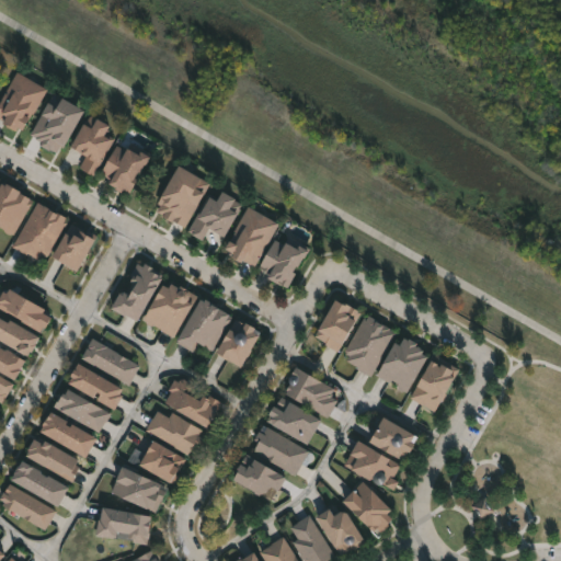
[(49,89),(26,130),(22,127),(20,132),(4,124),(6,122),(0,118),(0,104),(18,71),(49,89)]
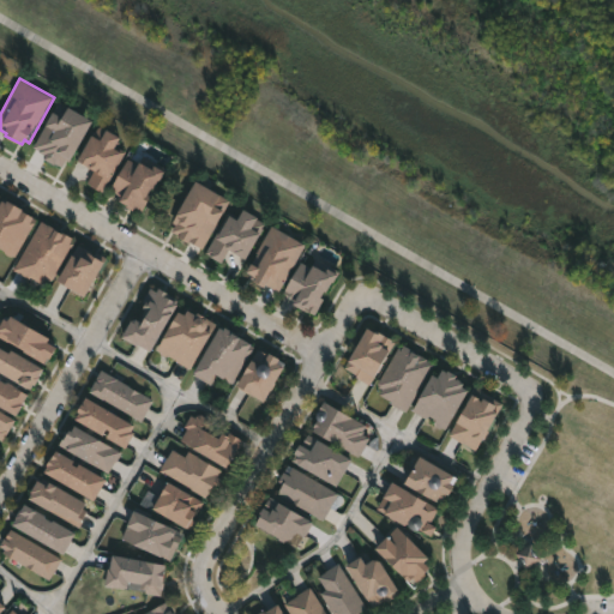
[(59,101),(95,121),(74,157),(73,156),(70,162),(66,160),(61,168),(44,158),(46,155),(34,149),(59,101)]
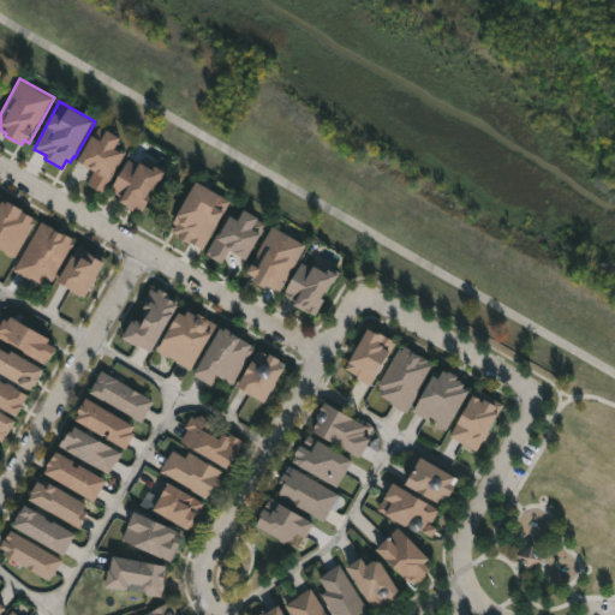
[(100,126),(109,132),(111,130),(125,138),(119,148),(127,154),(105,193),(87,184),(94,169),(79,161),(100,126)]
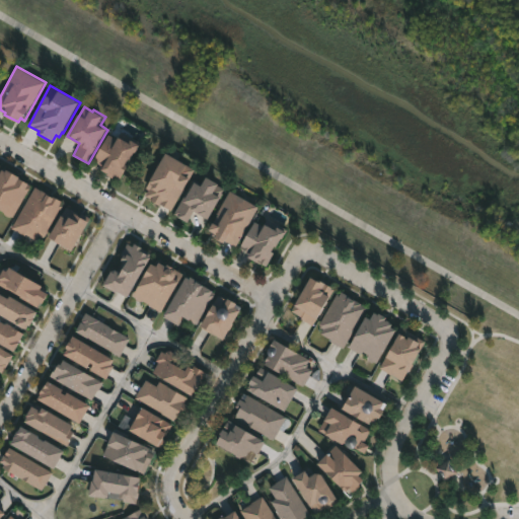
[(108,135),(119,140),(121,137),(132,143),(133,140),(144,146),(140,153),(137,151),(121,182),(102,173),(103,171),(100,169),(102,166),(94,161),(108,135)]
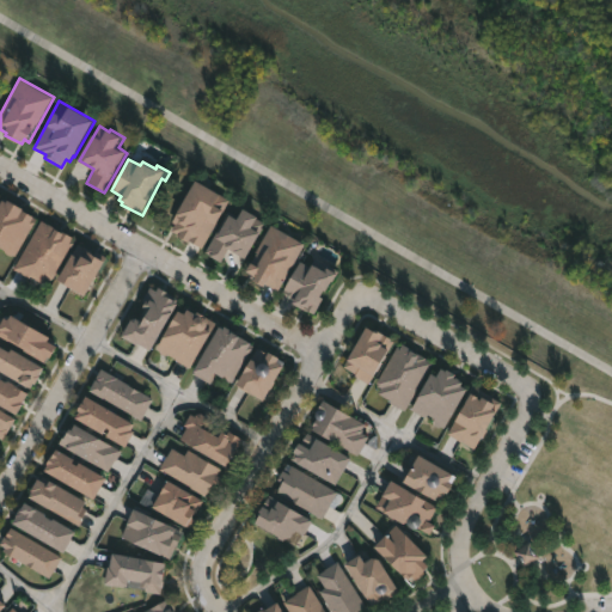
[(227,212),(220,224),(216,222),(202,249),(179,237),(181,236),(172,231),(175,226),(172,224),(178,213),(181,215),(200,182),(231,199),(225,209),(227,212)]
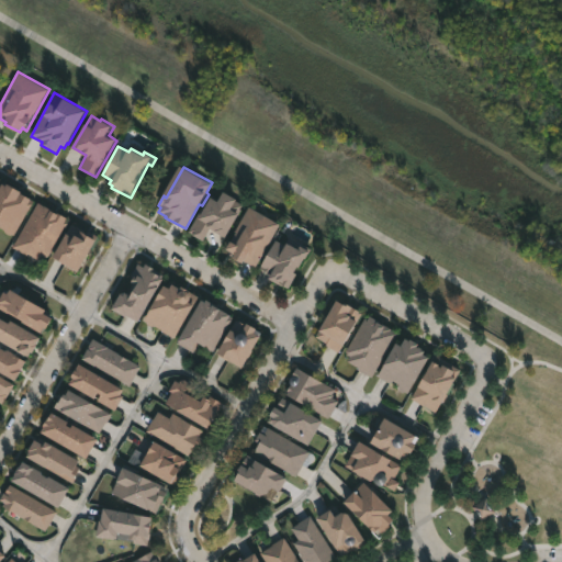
[(8,183),(33,199),(32,201),(33,202),(14,235),(12,235),(8,235),(6,233),(4,229),(0,227),(0,187),(2,183),(6,186),(8,183)]
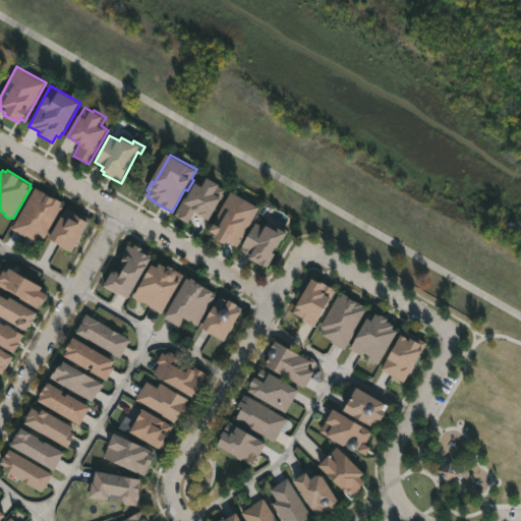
[(227,190),(209,221),(194,212),(188,223),(174,216),(195,180),(203,185),(208,177),(221,184),(220,186),(227,190)]
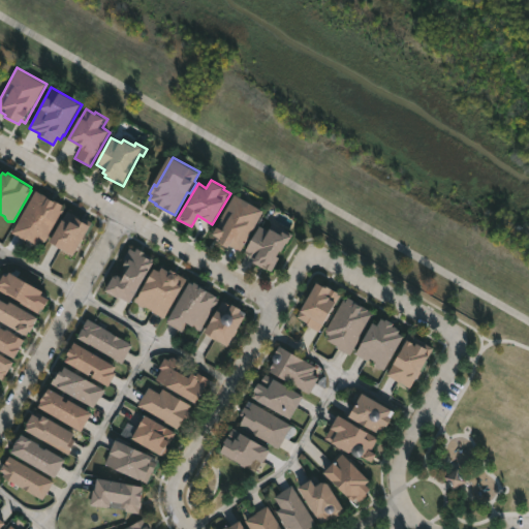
[(36,190),(56,203),(57,200),(64,205),(62,208),(64,210),(44,244),(40,241),(37,246),(11,232),(36,190)]
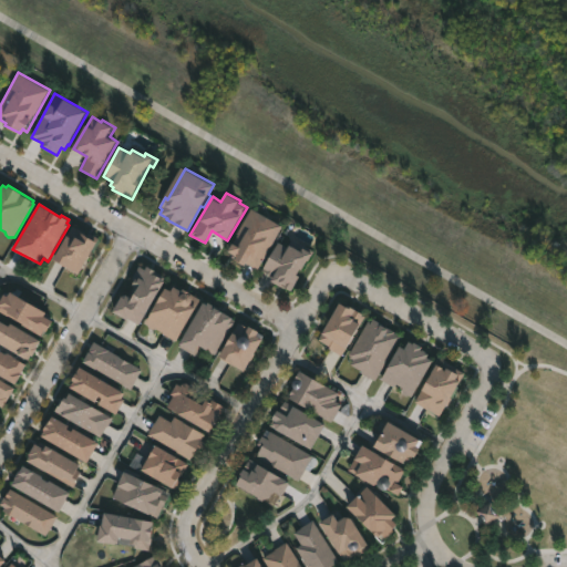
[(282,227),(258,270),(245,263),(243,266),(230,259),(232,256),(224,251),(227,245),(236,249),(239,243),(234,239),(250,209),(282,227)]
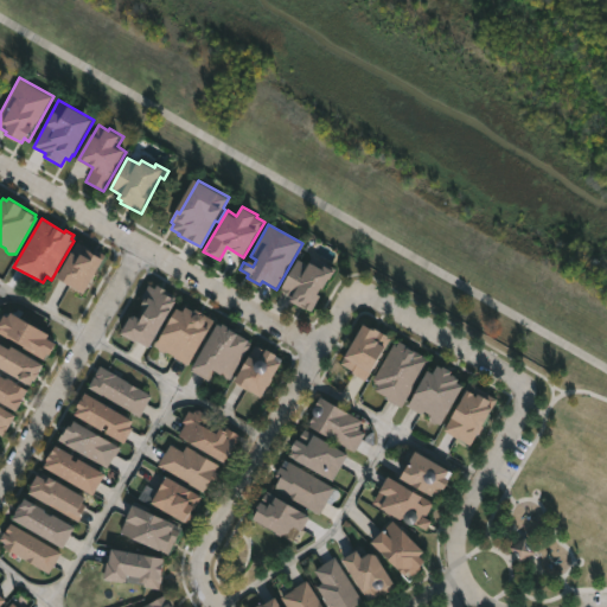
[(107,261),(88,294),(57,276),(76,243),(107,261)]
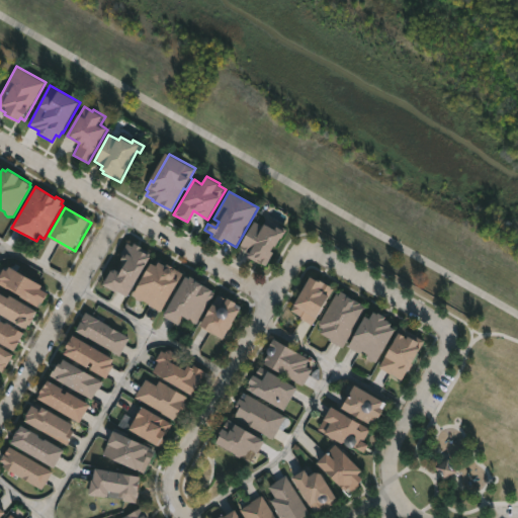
[(270,218),(289,228),(284,238),(281,236),(276,246),(273,245),(270,251),(273,253),(267,265),(247,256),(249,251),(241,246),(255,219),(266,225),(270,218)]
